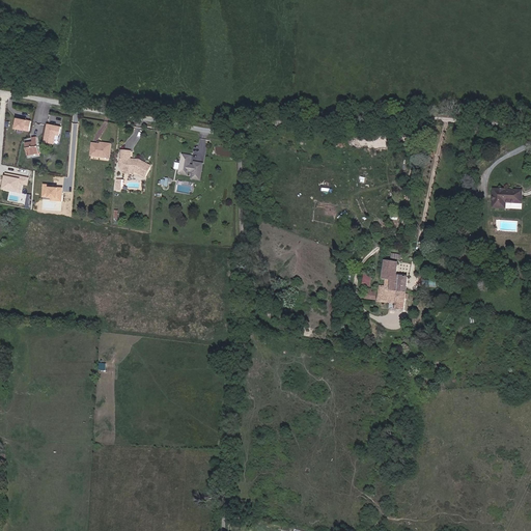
[(26,119),(15,117),(12,128),(24,130),(26,119)]
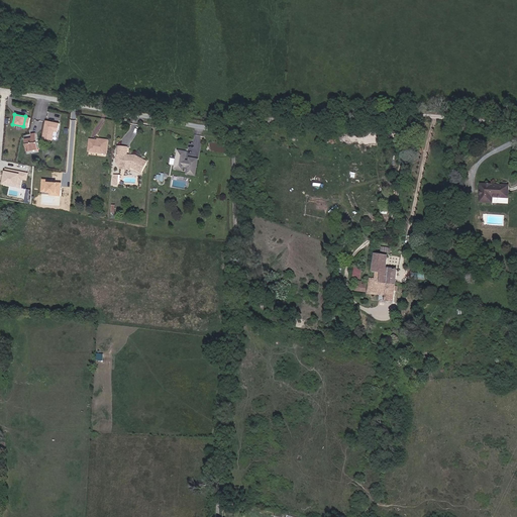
[(60,123),(45,120),(41,138),(53,140),(55,131),(58,132),(60,123)]
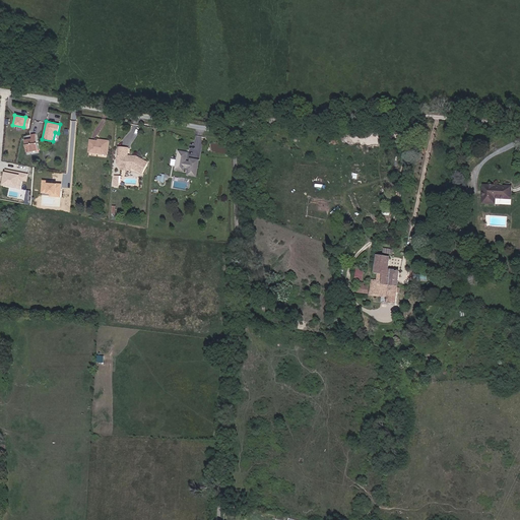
[(39,149),(37,134),(33,135),(33,139),(25,140),(27,151),(39,149)]
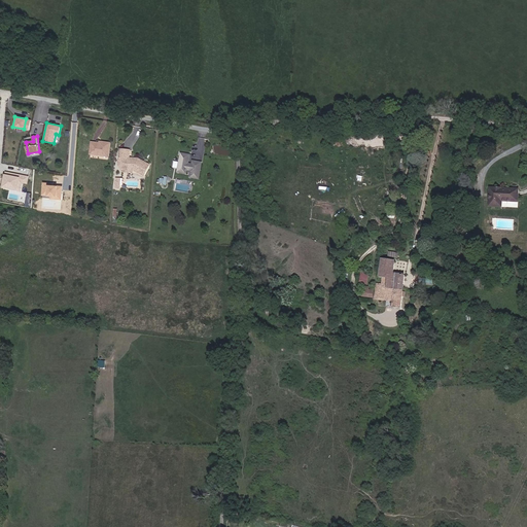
[(109,157),(110,143),(104,142),(104,144),(100,143),(92,142),(91,154),(109,157)]
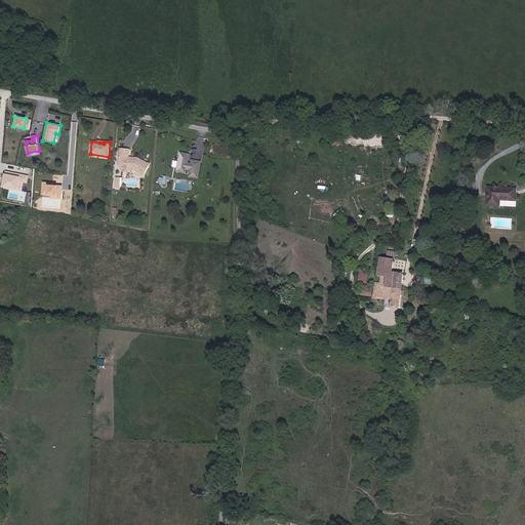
[(150,164),(138,158),(129,158),(125,157),(125,150),(120,150),(119,165),(120,167),(132,168),(132,170),(134,170),(145,175),(150,164)]
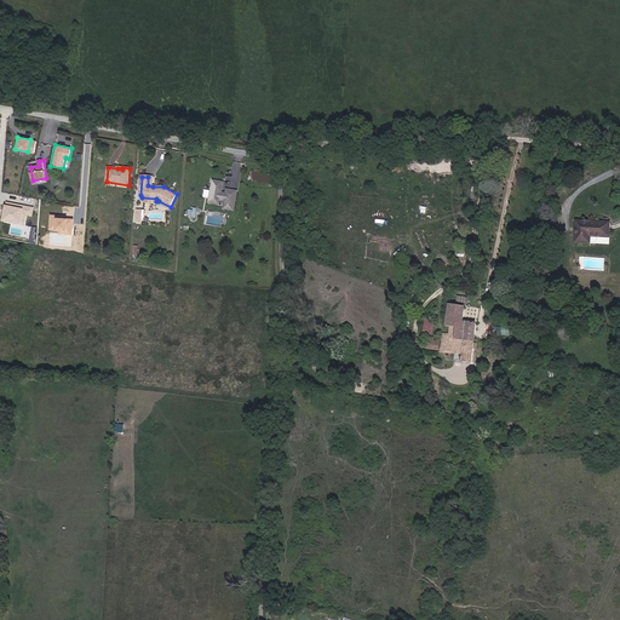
[(234,208),(237,193),(228,191),(227,194),(222,193),(223,187),(213,184),(210,201),(219,202),(220,200),(225,200),(224,207),(234,208)]
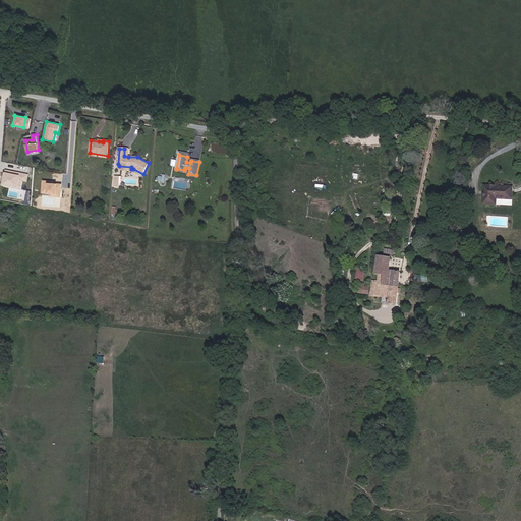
[(29,174),(4,170),(1,186),(20,190),(21,182),(26,182),(29,174)]
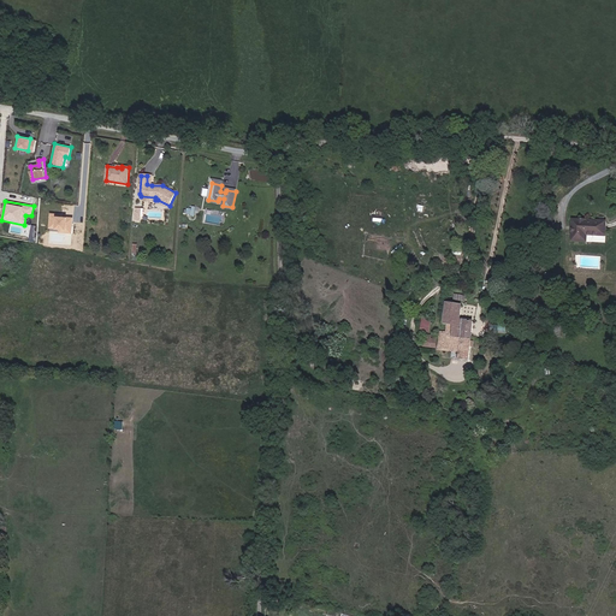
[(61,213),(49,213),(48,227),(58,229),(58,232),(72,234),(73,217),(66,217),(66,215),(60,215),(61,213)]
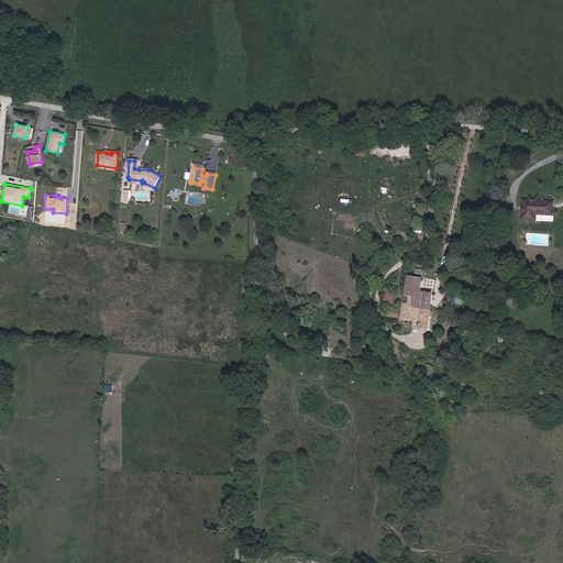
[(553,216),(554,202),(523,201),(522,221),(537,221),(537,216),(553,216)]
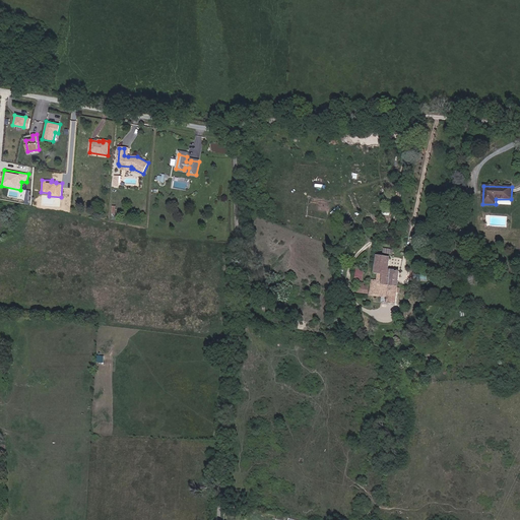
[(397,285),(399,271),(388,270),(390,258),(377,256),(374,273),(383,274),(383,277),(382,284),(397,285)]
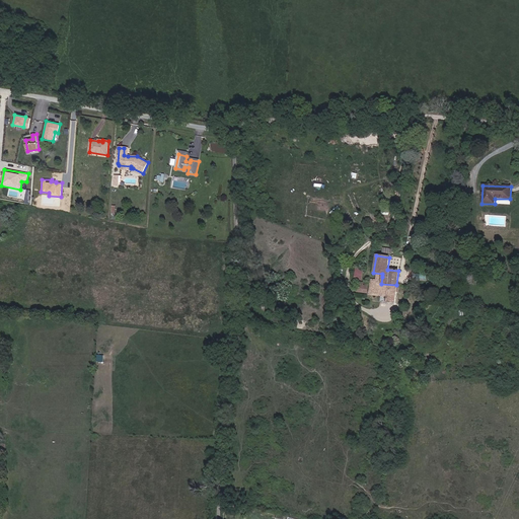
[(361,281),(363,269),(356,268),(354,280),(361,281)]
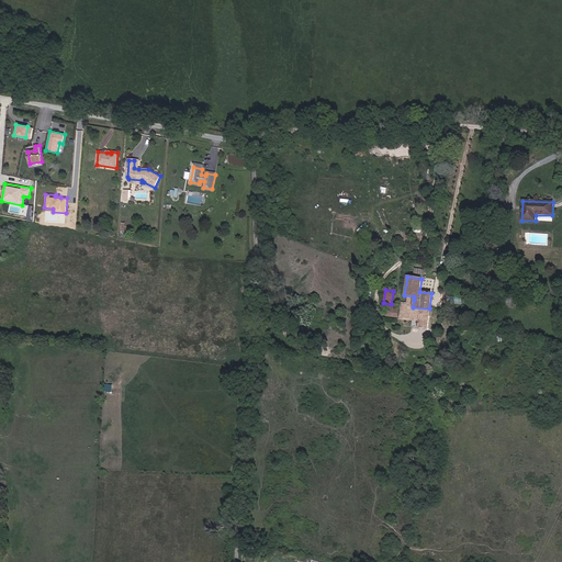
[(428,328),(429,316),(433,316),(433,312),(429,311),(429,308),(413,307),(414,300),(407,300),(407,303),(401,303),(400,319),(419,322),(419,327),(428,328)]
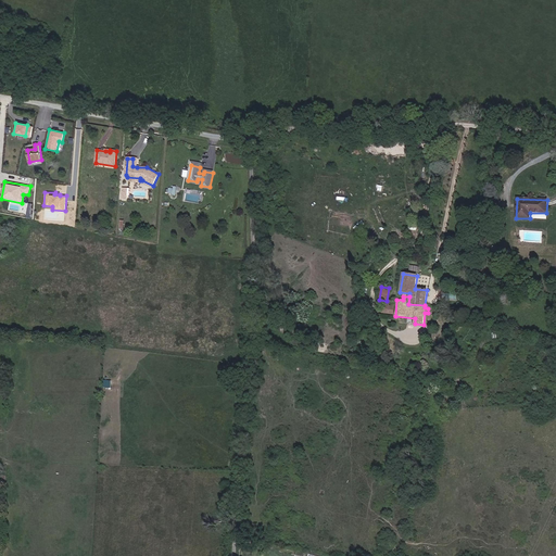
[(287,304),(276,298),(273,302),(283,308),(287,304)]
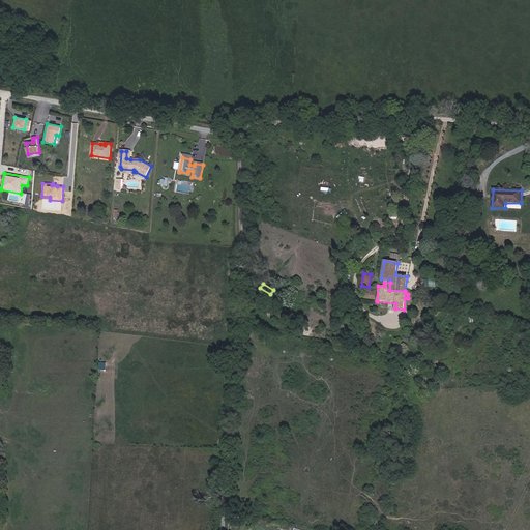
[(375,299),(376,293),(371,292),(371,289),(365,288),(364,298),(375,299)]
